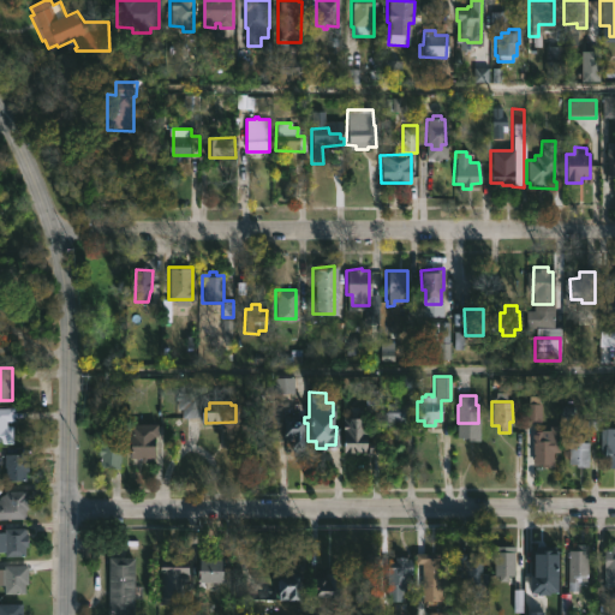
[(10,421),(10,427),(15,425),(16,443),(0,443),(0,407),(16,407),(16,421),(10,421)]
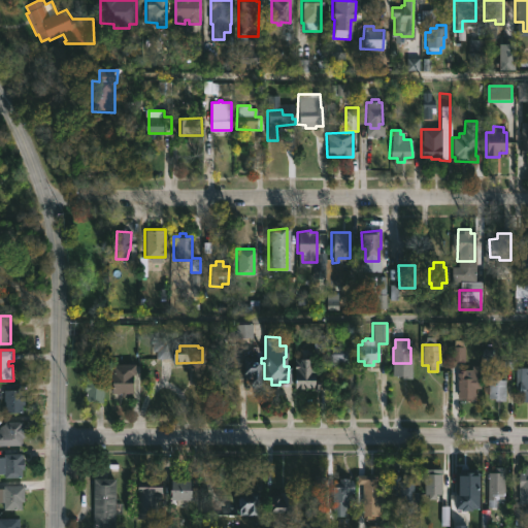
[(316,357),(316,374),(320,374),(320,388),(295,388),(295,358),(316,357)]
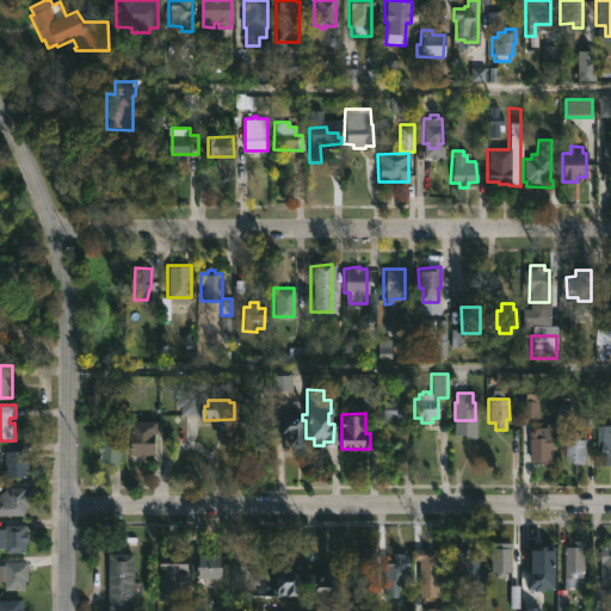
[(300,417),(300,444),(284,444),(284,429),(281,429),(281,417),(300,417)]
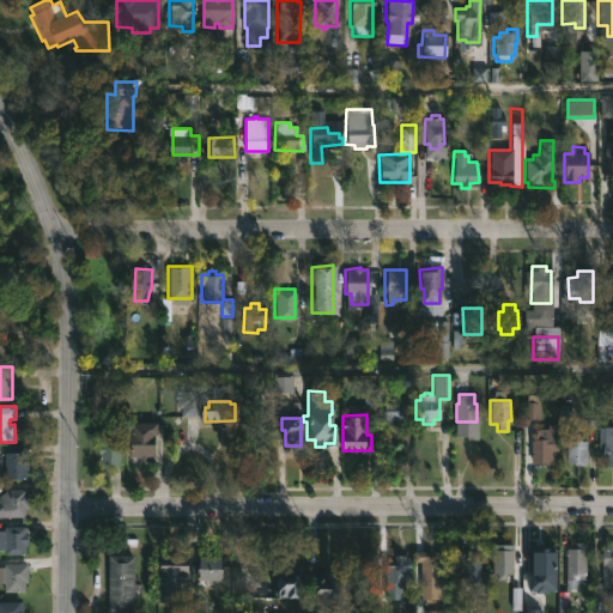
[(155,422),(156,456),(147,456),(147,459),(143,459),(143,456),(133,456),(131,423),(155,422)]
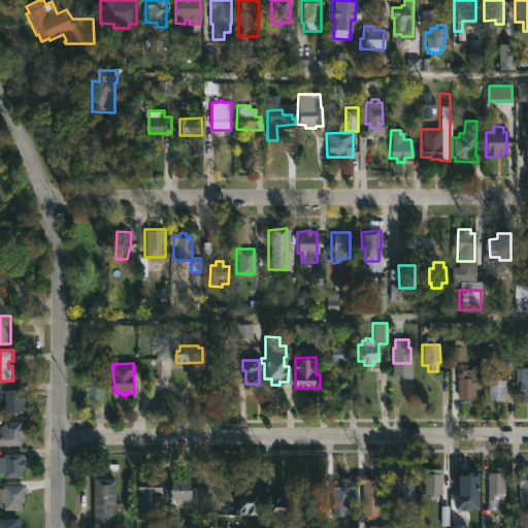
[(474,388),(474,400),(464,400),(464,397),(456,397),(456,371),(458,371),(458,369),(470,369),(470,365),(480,365),(480,388),(474,388)]
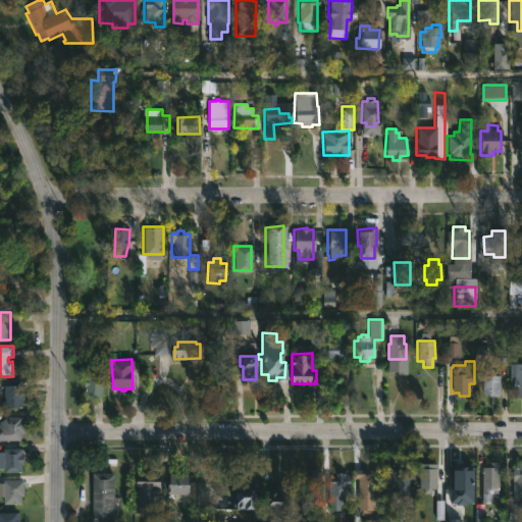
[(521,362),(521,396),(514,396),(515,390),(513,390),(514,362),(521,362)]
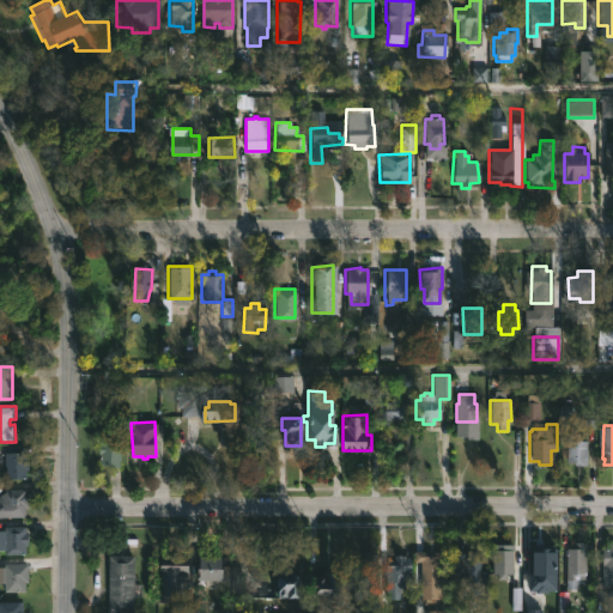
[(123,428),(121,467),(101,466),(102,455),(99,455),(102,426),(123,428)]
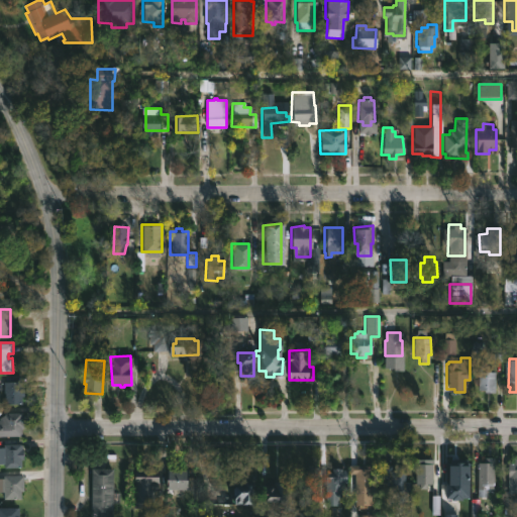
[(490,367),(490,371),(494,371),(494,392),(484,392),(484,389),(477,389),(478,368),(490,367)]
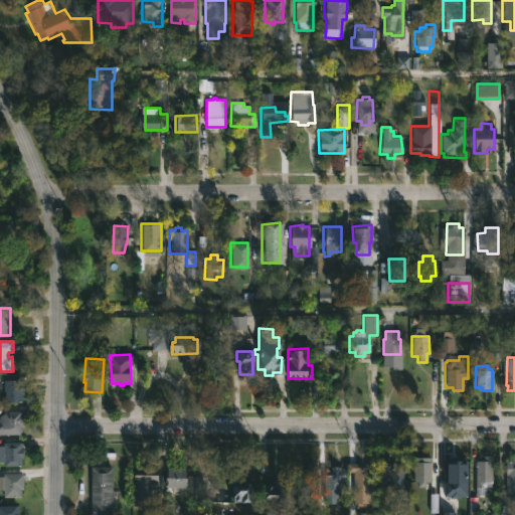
[(24,380),(24,382),(25,382),(25,402),(8,402),(7,380),(24,380)]
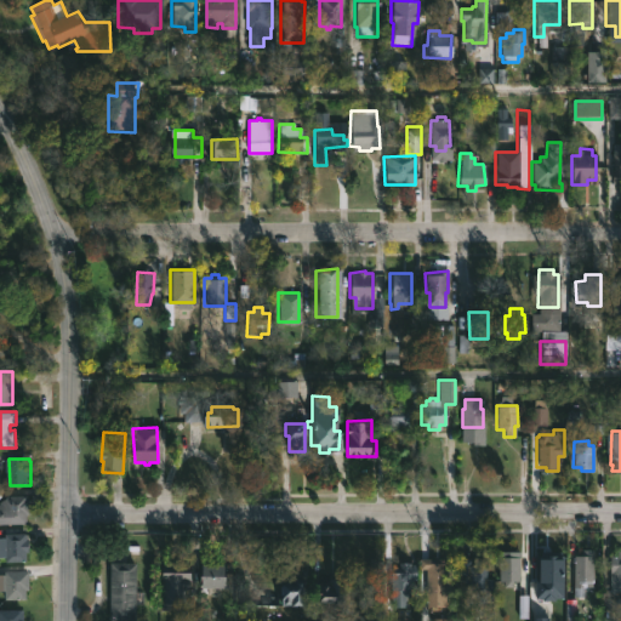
[(10,525),(0,525),(0,505),(3,503),(9,495),(32,495),(32,513),(28,513),(28,523),(10,523),(10,525)]
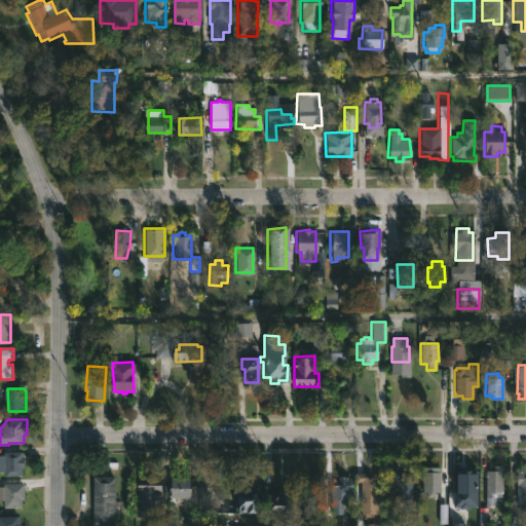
[(23,451),(25,456),(24,475),(6,475),(6,472),(0,472),(0,455),(6,455),(5,451),(23,451)]
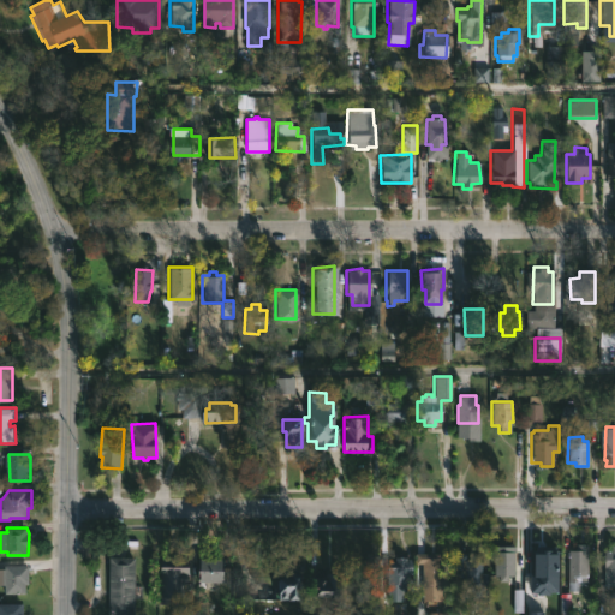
[(578,581),(578,591),(566,591),(567,550),(574,550),(574,544),(586,543),(586,581),(578,581)]
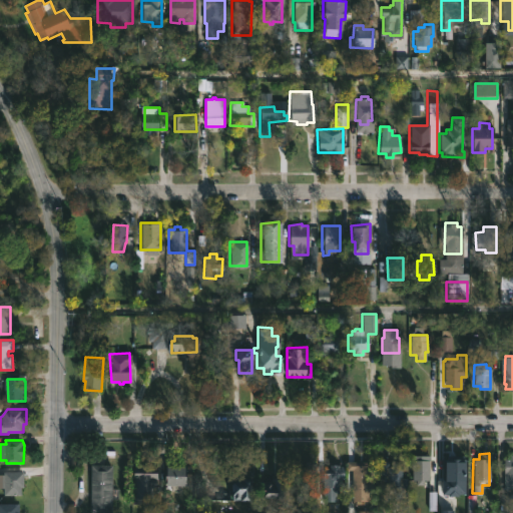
[(512,455),(512,493),(512,489),(503,489),(503,458),(509,458),(509,455),(512,455)]
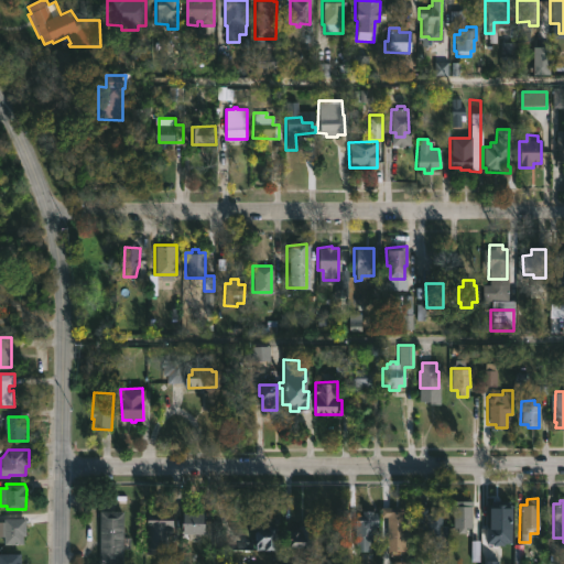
[(470,505),(470,528),(465,528),(465,532),(457,532),(457,528),(452,528),(451,505),(470,505)]
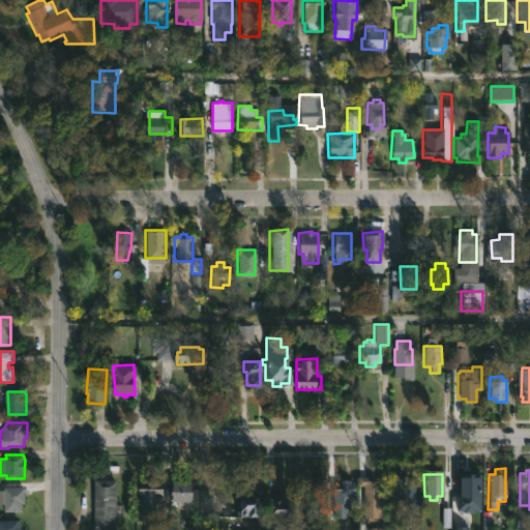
[(378,476),(378,479),(379,479),(380,495),(384,495),(384,518),(362,517),(362,484),(357,486),(356,476),(378,476)]
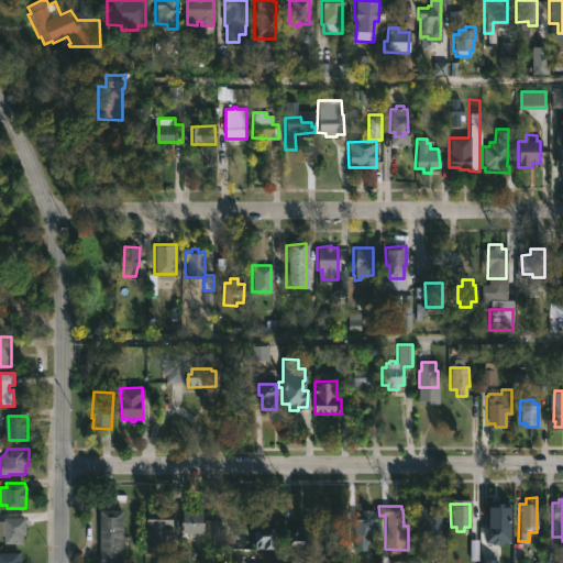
[(424,506),(424,511),(428,511),(428,509),(434,509),(434,512),(440,512),(440,523),(445,523),(445,534),(423,534),(423,527),(419,527),(419,520),(417,520),(417,506),(424,506)]
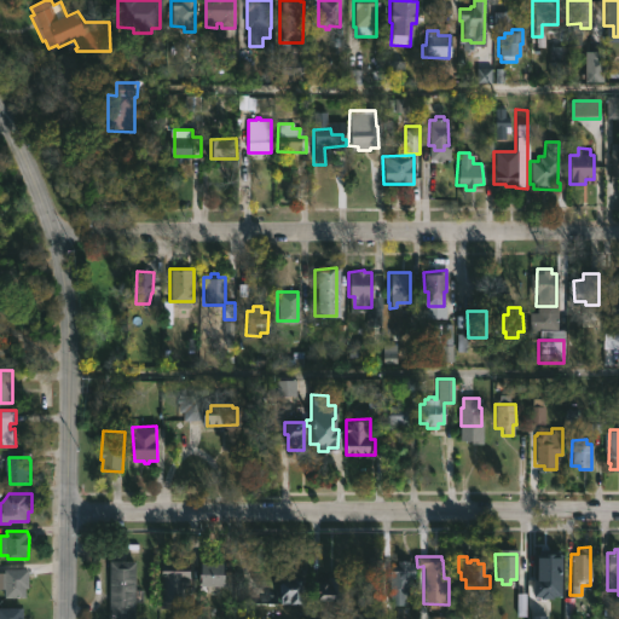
[(403,559),(414,561),(414,578),(411,578),(411,596),(406,596),(406,600),(400,600),(400,596),(388,596),(388,565),(395,563),(395,561),(403,559)]
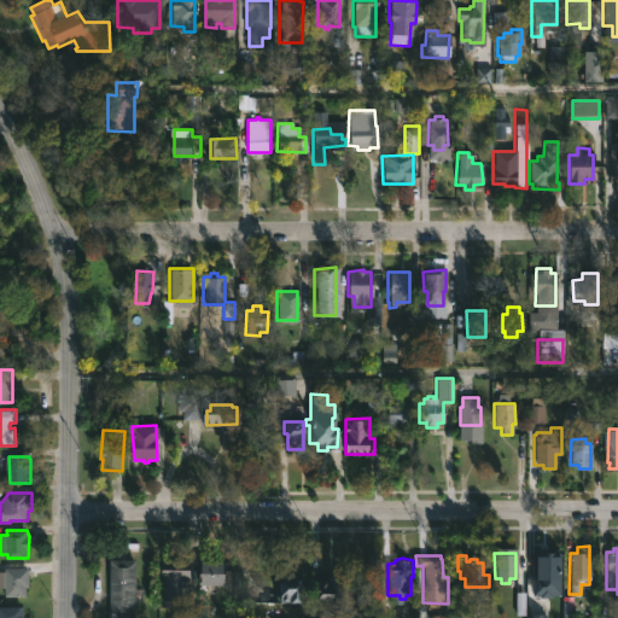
[(133,617),(108,617),(108,559),(133,559),(133,617)]
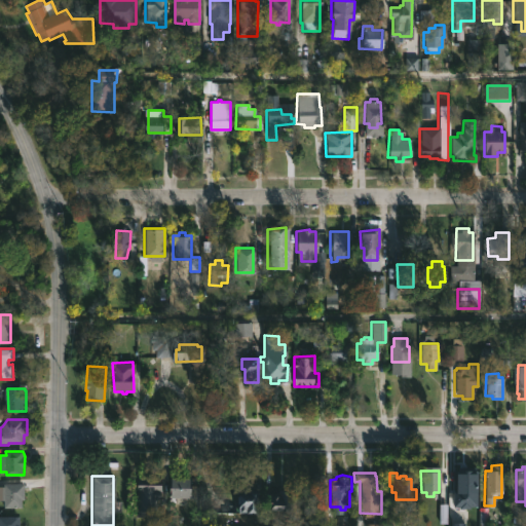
[(196,478),(198,498),(176,497),(176,478),(196,478)]
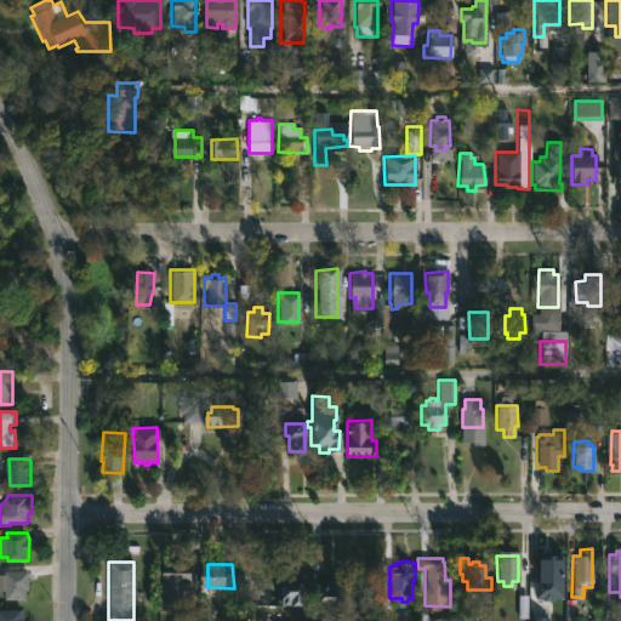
[(27,585),(28,599),(7,599),(6,591),(0,591),(0,574),(6,574),(6,571),(29,570),(29,585),(27,585)]
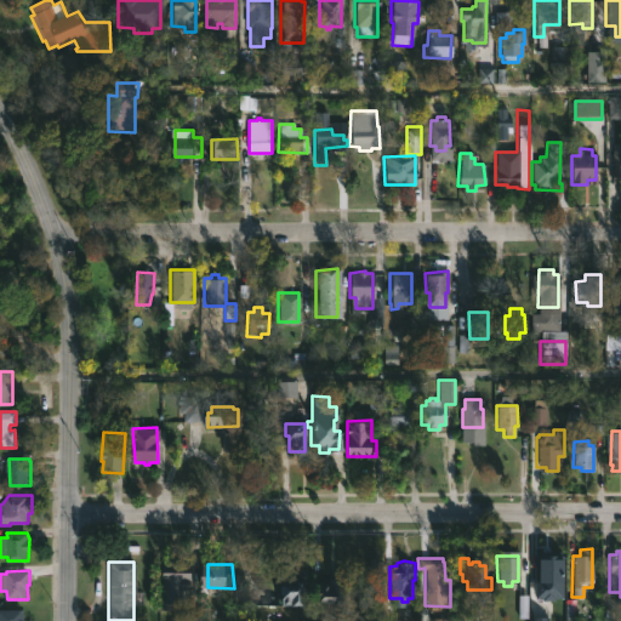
[(199,610),(161,610),(161,571),(200,571),(199,610)]
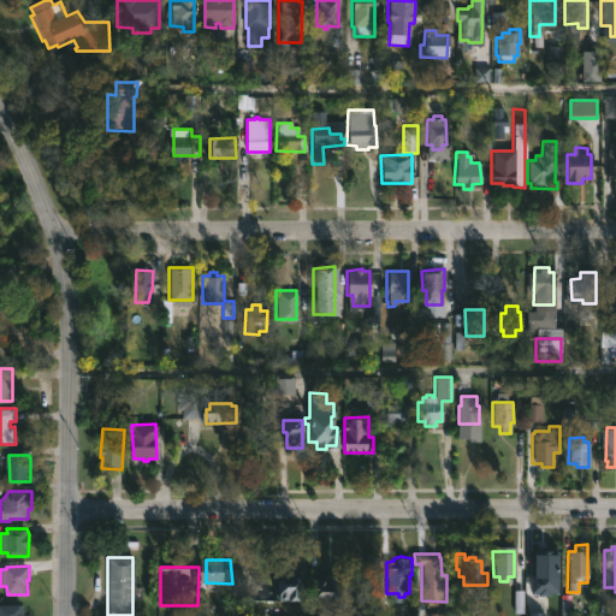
[(323,573),(335,573),(335,598),(309,597),(309,576),(313,576),(312,573),(323,573)]
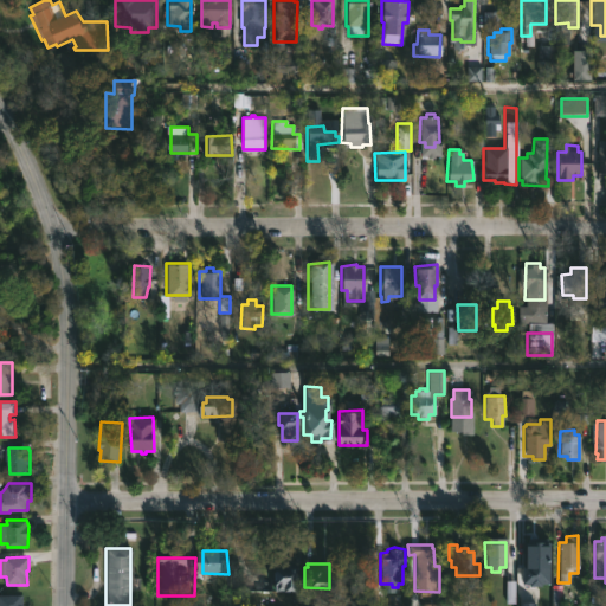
[(294,591),(272,591),(272,566),(294,566),(294,591)]
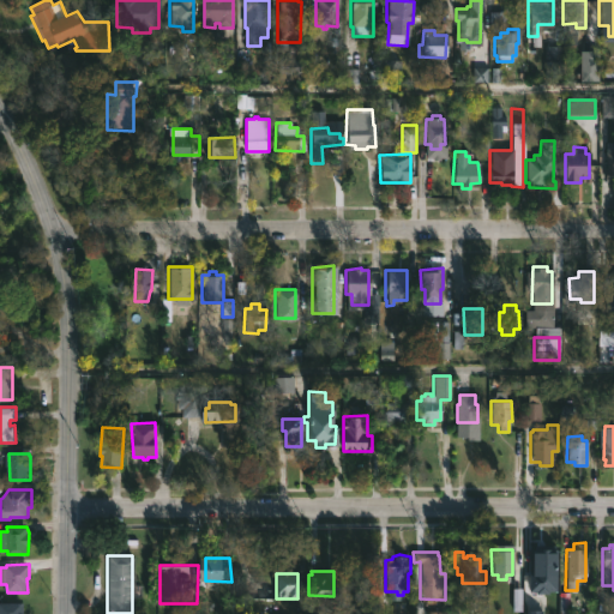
[(0,613),(0,603),(22,603),(22,613),(0,613)]
